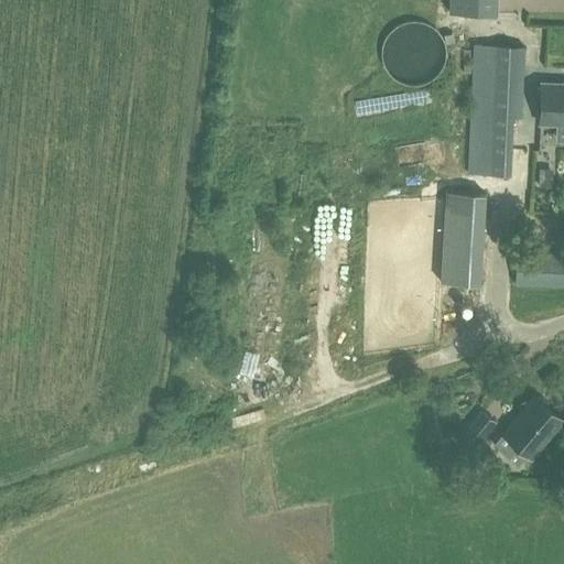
[(423,22),(418,21),(412,21),(408,22),(402,23),(398,25),(393,29),(390,33),(387,38),(384,42),(382,47),(382,52),(382,57),(383,63),(386,67),(389,72),(392,76),(396,79),(401,83),(405,84),(411,85),(416,85),(421,85),(426,83),(431,80),(435,77),(440,74),(442,69),(444,64),(446,60),(446,54),(446,49),(445,43),(443,39),(441,34),(436,30),(433,26),(429,24),(423,22)]
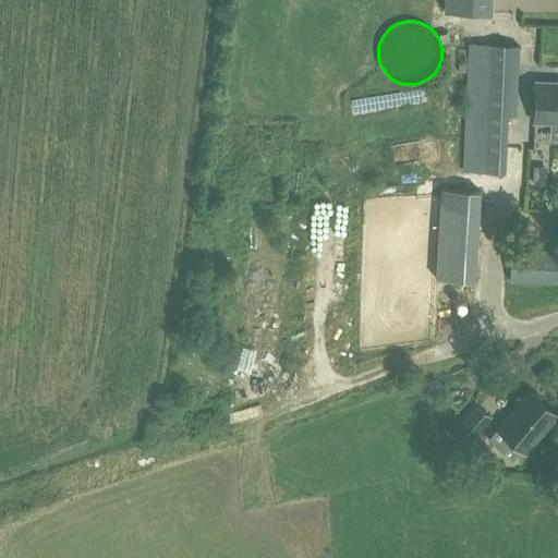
[(468,44),(464,112),(465,112),(463,171),(506,172),(508,116),(517,117),(520,46),(468,44)]
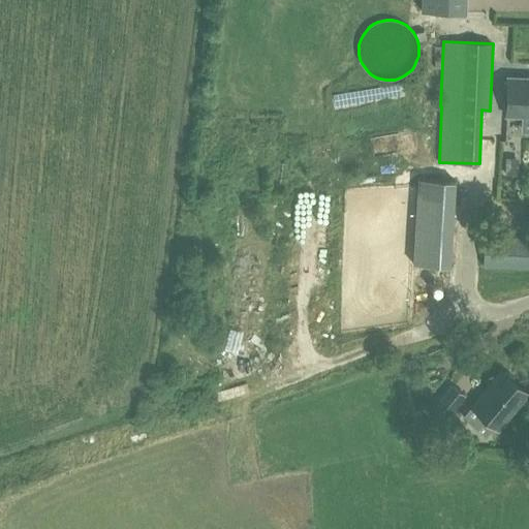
[(528,75),(503,75),(502,117),(507,117),(528,117),(528,75)]
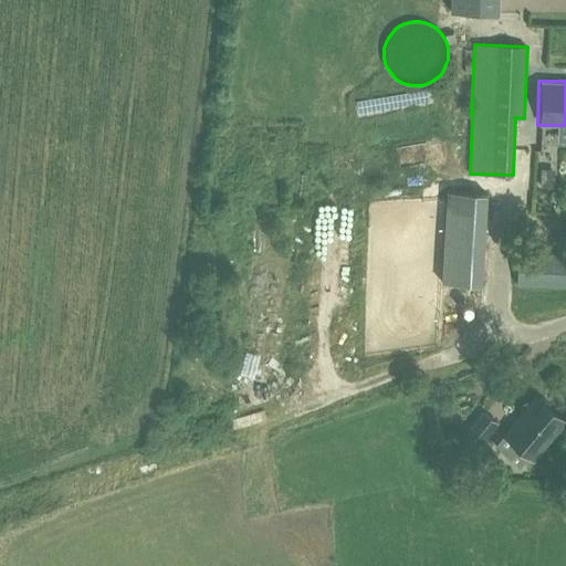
[(556,170),(543,170),(543,188),(556,188),(556,170)]
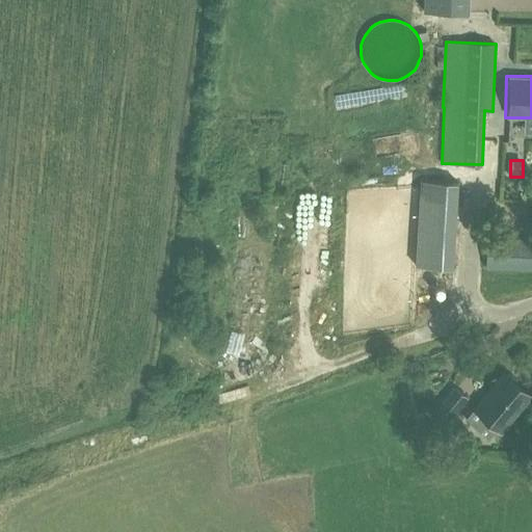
[(531,238),(489,236),(486,268),(531,269),(531,238)]
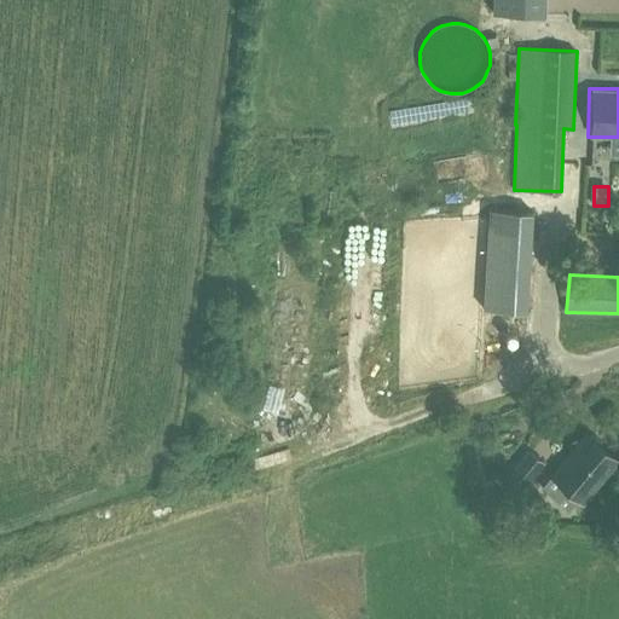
[(550,475),(551,475),(542,489),(568,512),(572,505),(579,510),(584,502),(585,502),(618,460),(584,433),(550,475)]
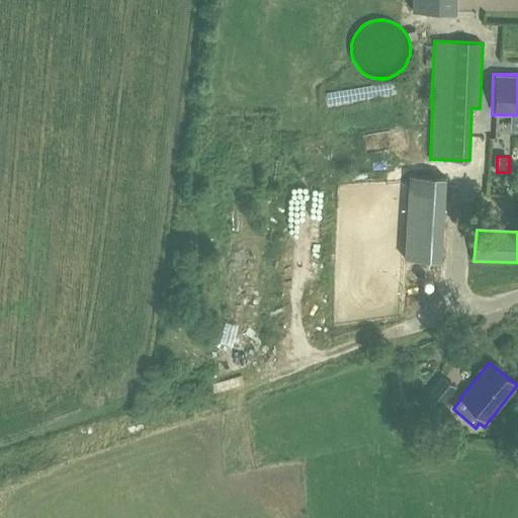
[(432,416),(437,409),(454,389),(440,378),(420,404),(432,416)]
